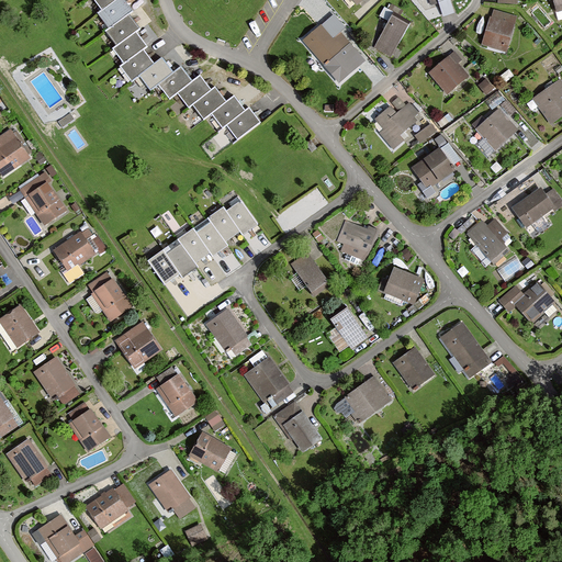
[(89,0),(99,12),(114,0),(89,0)]
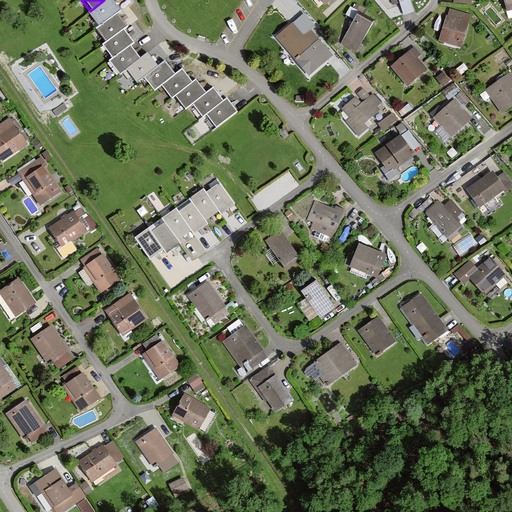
[(118,12),(108,0),(104,0),(90,11),(87,13),(97,27),(114,14),(118,12)]
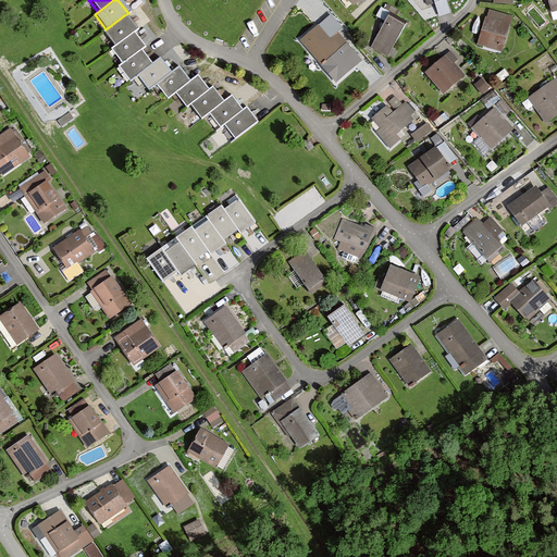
[(556,0),(546,0),(553,22),(556,21),(556,0)]
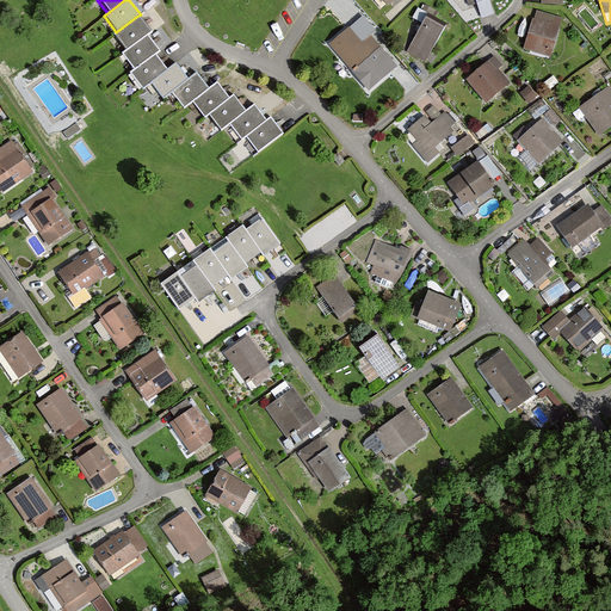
[(562,19),(536,12),(525,50),(551,59),(562,19)]
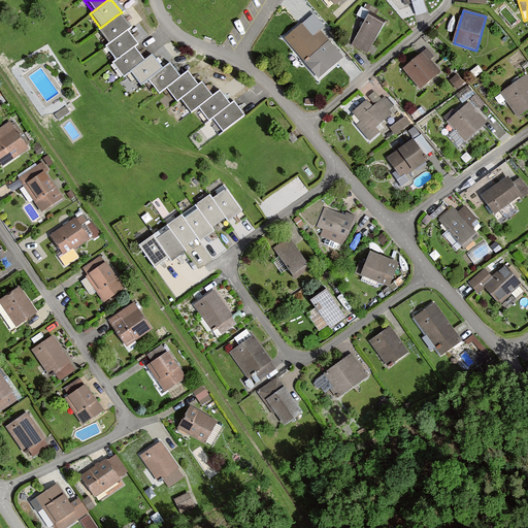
[(128,29),(118,14),(100,28),(97,30),(107,44),(125,31),(128,29)]
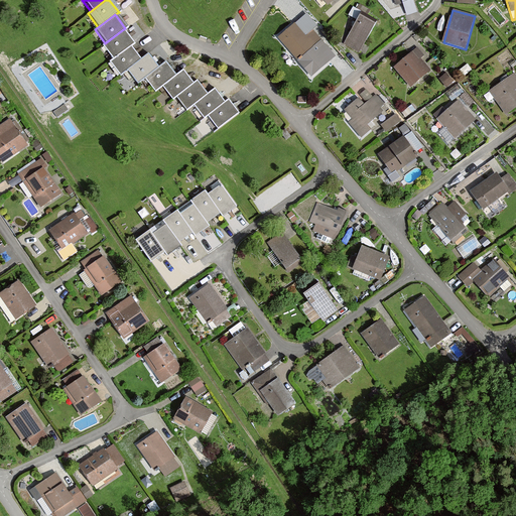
[(376,25),(360,16),(343,45),(359,54),(376,25)]
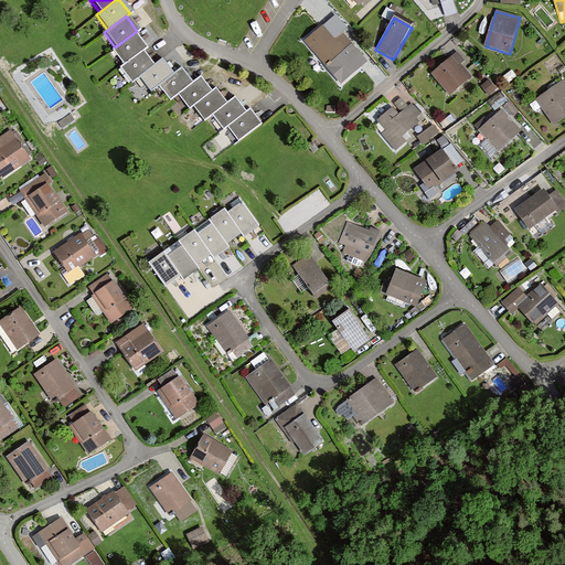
[(360,65),(321,24),(300,43),(339,85),(360,65)]
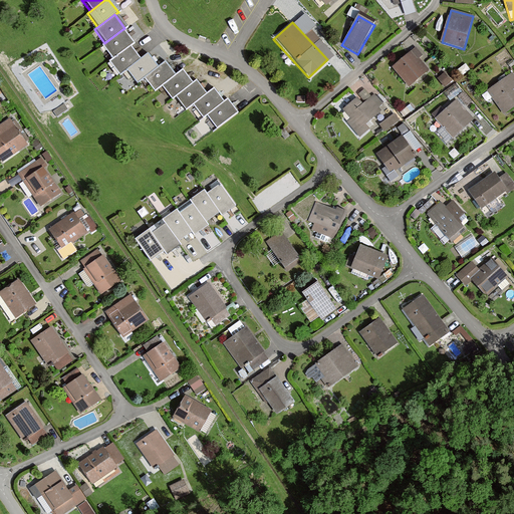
[(132,44),(121,30),(104,43),(100,46),(110,59),(127,46),(132,44)]
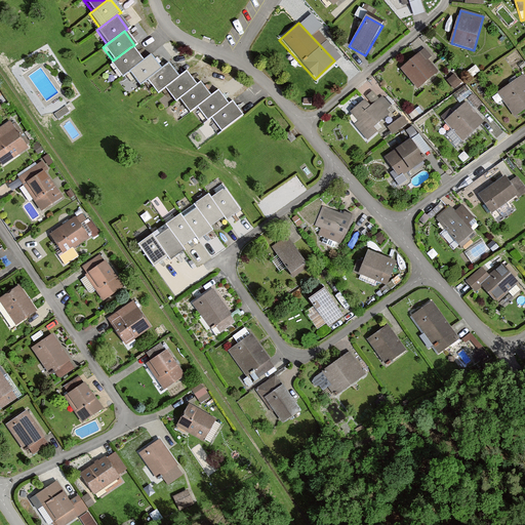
[(140,61),(130,47),(113,61),(110,63),(120,77),(126,72),(140,61)]
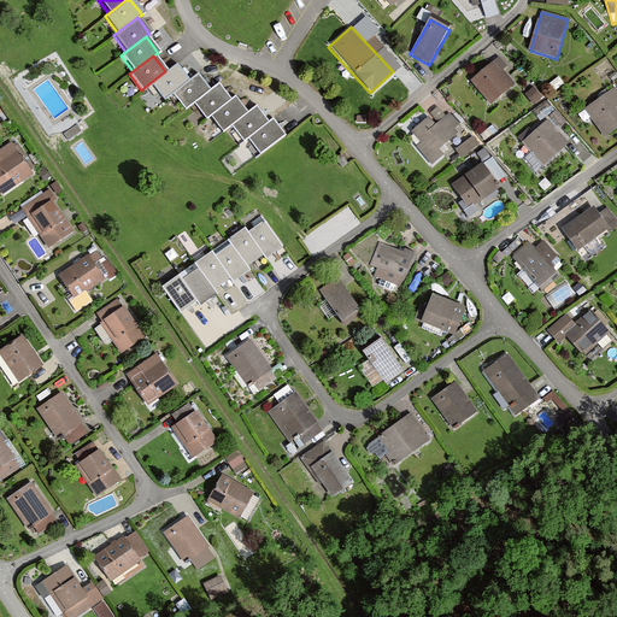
[(513,83),(492,59),(468,80),(489,104),(513,83)]
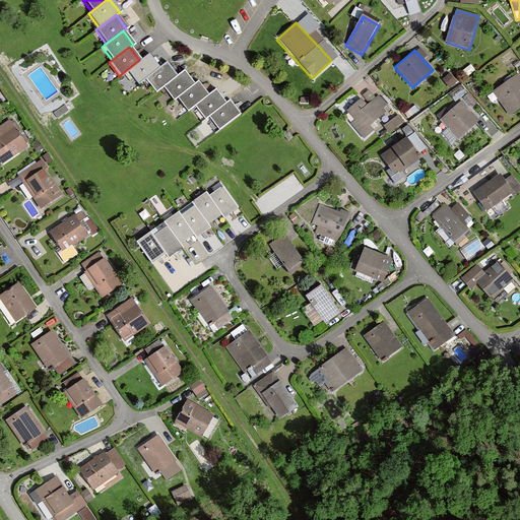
[(156,69),(146,56),(139,60),(125,71),(135,84),(143,78),(156,69)]
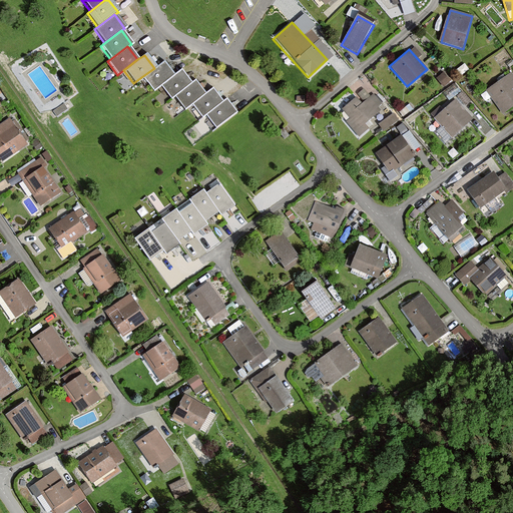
[(171,75),(162,62),(154,68),(141,77),(151,91),(160,84),(171,75)]
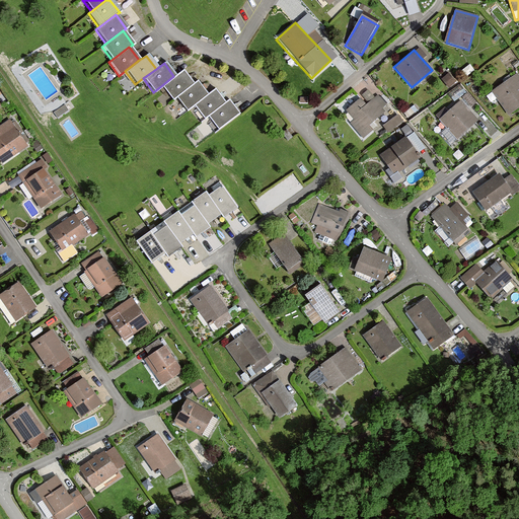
[(194,83),(183,69),(173,76),(162,85),(173,98),(176,96),(194,83)]
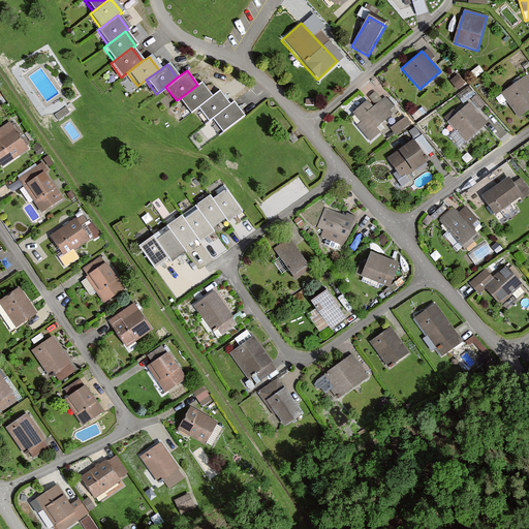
[(528,106),(528,85),(522,76),(501,93),(519,116),(528,106)]
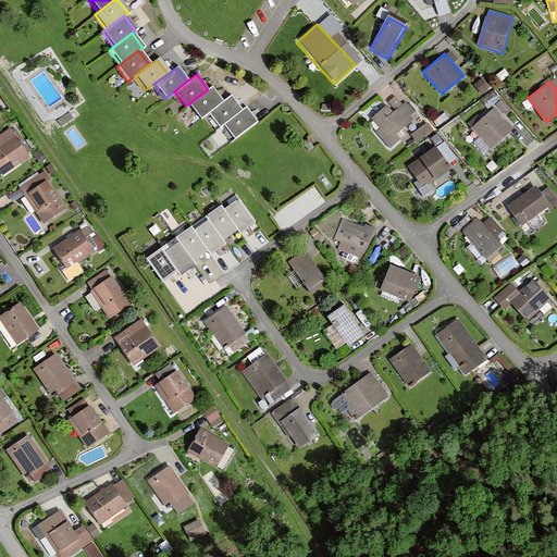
[(223,102),(211,87),(208,89),(189,103),(200,119),(208,113),(223,102)]
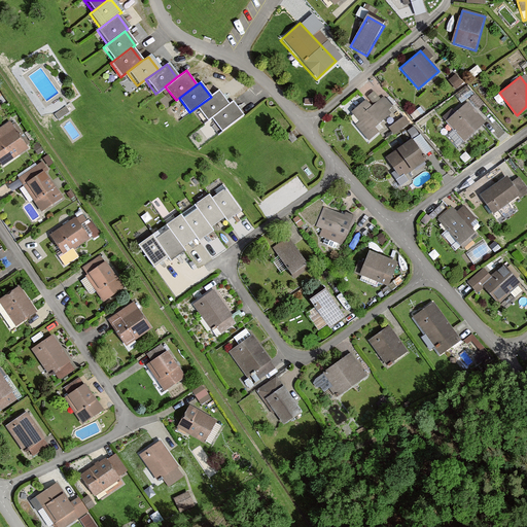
[(229,105),(218,91),(211,97),(197,107),(208,121),(212,118),(229,105)]
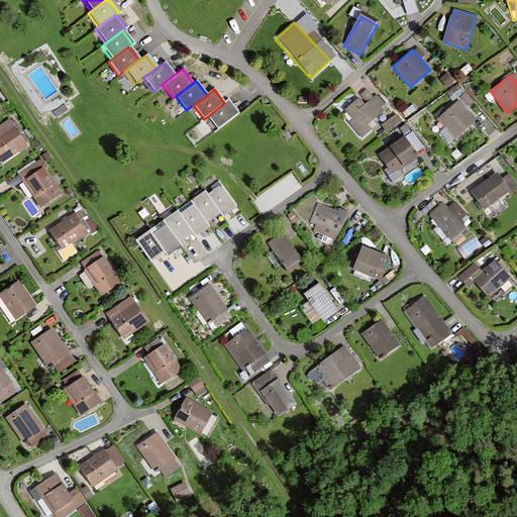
[(364,104),(359,99),(343,112),(363,137),(376,127),(370,120),(387,107),(377,94),(364,104)]
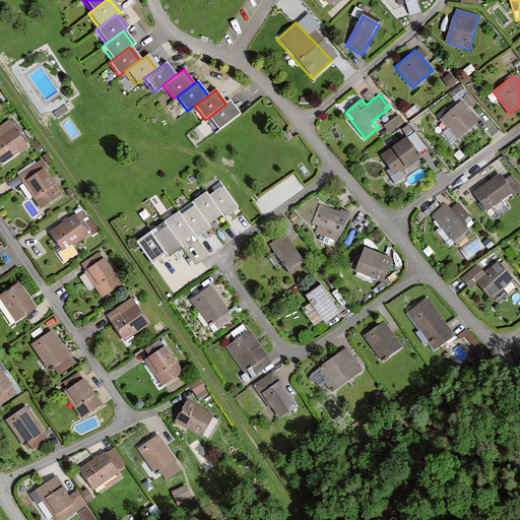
[(476,120),(459,101),(439,119),(456,138),(476,120)]
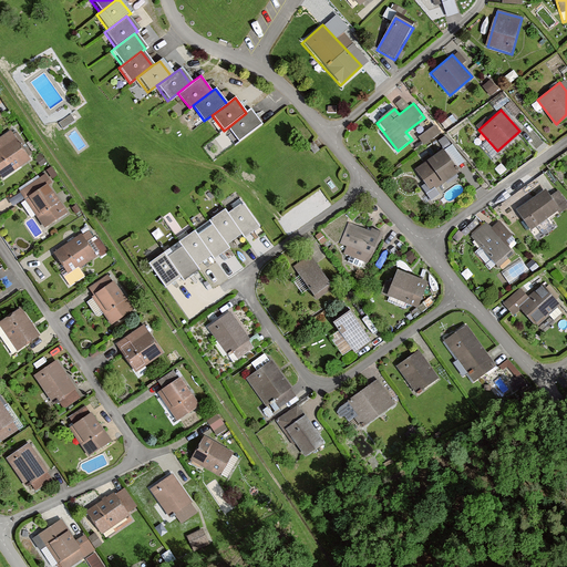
[(263,126),(250,111),(246,113),(228,127),(239,143),(263,126)]
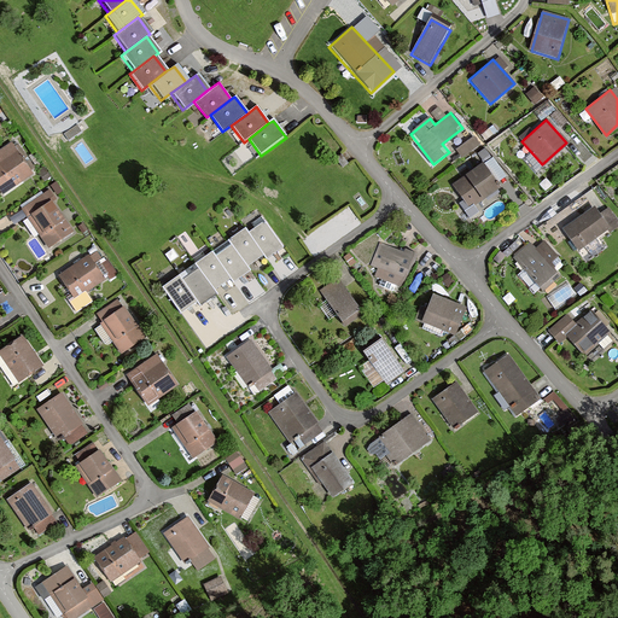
[(77,124),(64,133),(69,140),(82,130),(77,124)]
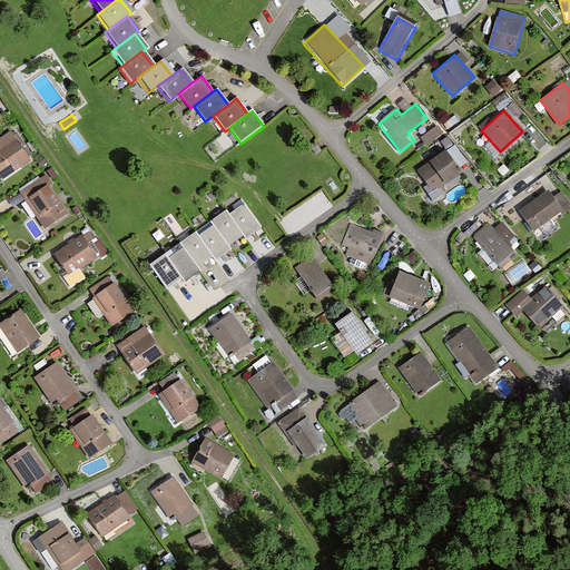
[(443,135),(435,125),(420,138),(428,147),(443,135)]
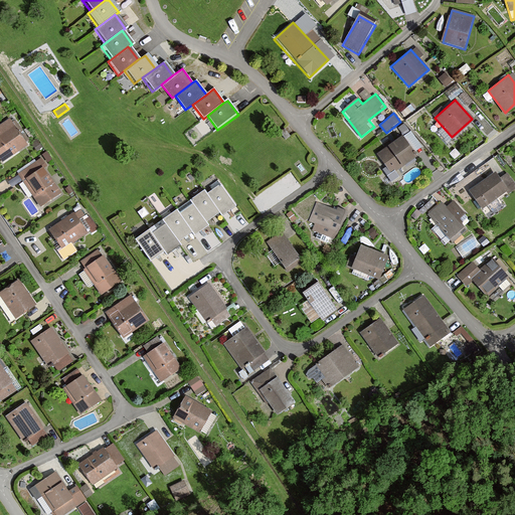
[(8,118),(0,123),(0,161),(26,144),(8,118)]
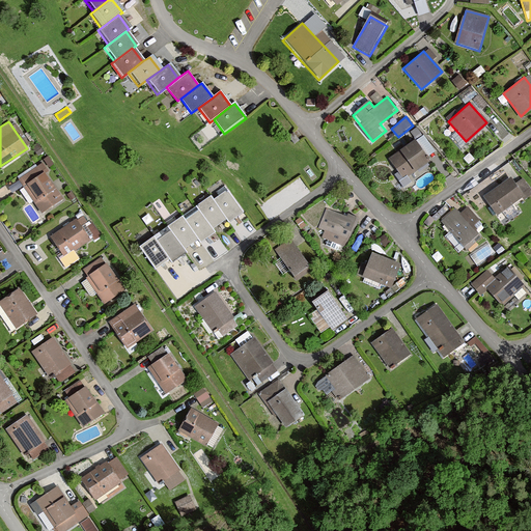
[(428,161),(412,140),(387,160),(403,180),(428,161)]
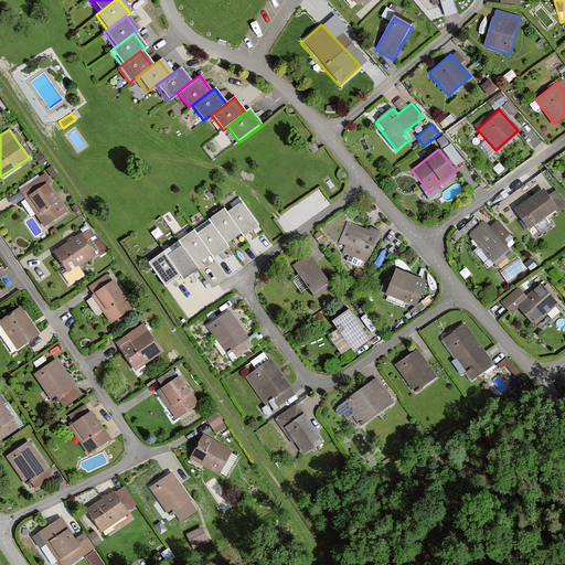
[(46,182),(22,198),(42,226),(65,211),(46,182)]
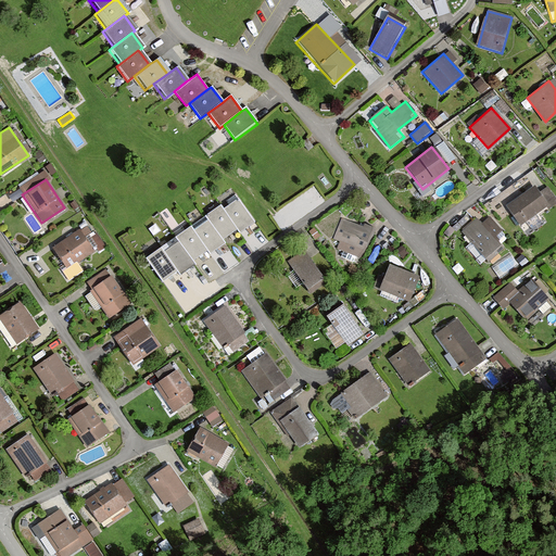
[(315,186),(275,209),(283,224),(324,202),(315,186)]
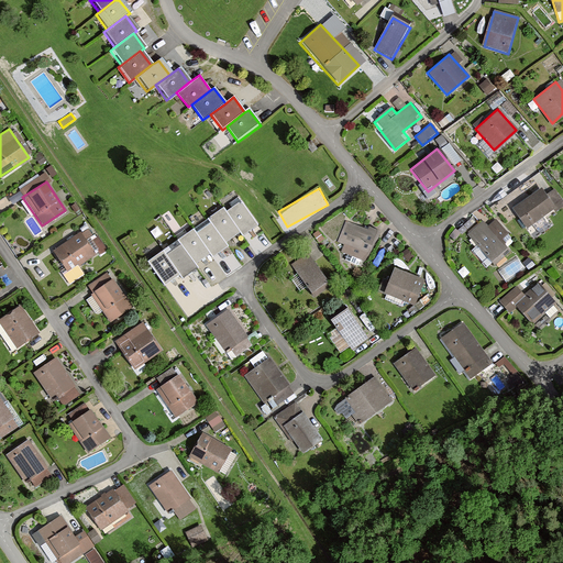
[(553,209),(539,189),(511,210),(526,230),(553,209)]
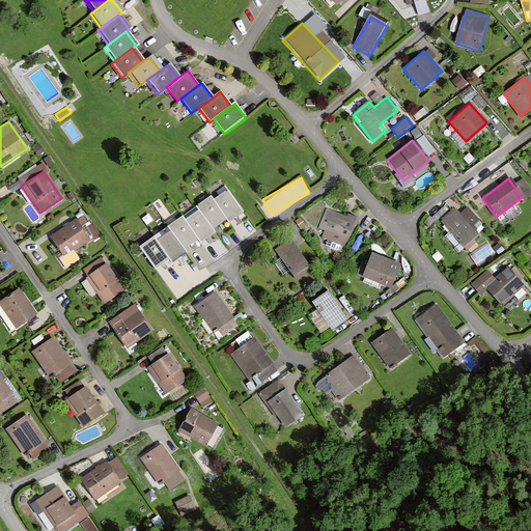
[(228,190),(214,199),(226,217),(229,221),(244,212),(228,190)]
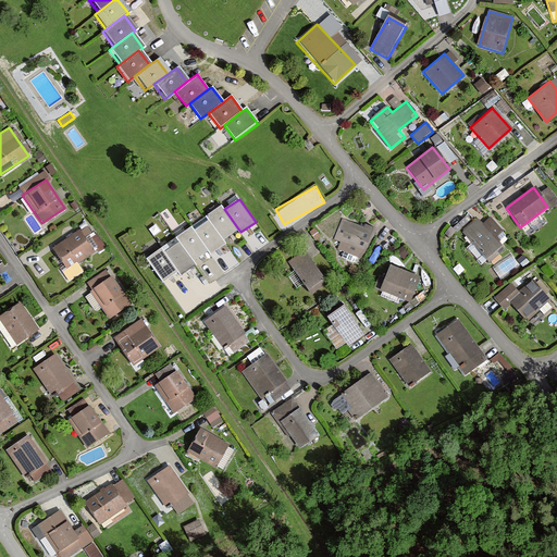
[(221,205),(207,214),(209,219),(223,238),(237,227),(224,209),(221,205)]
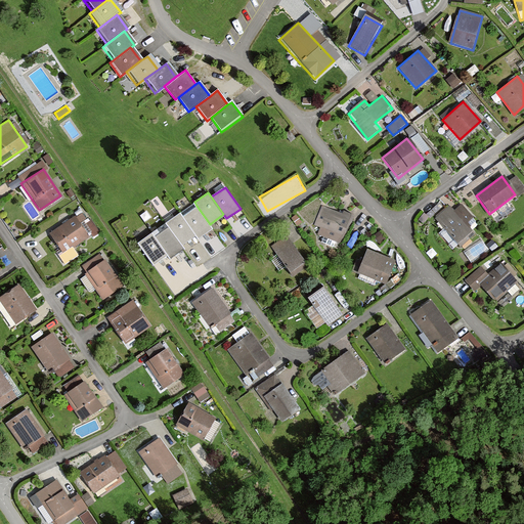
[(449,205),(433,217),(454,246),(471,233),(449,205)]
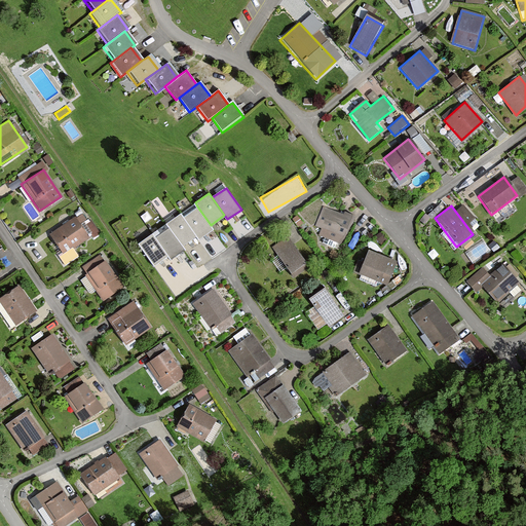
[(197,207),(184,216),(196,234),(199,238),(213,228),(211,225),(197,207)]
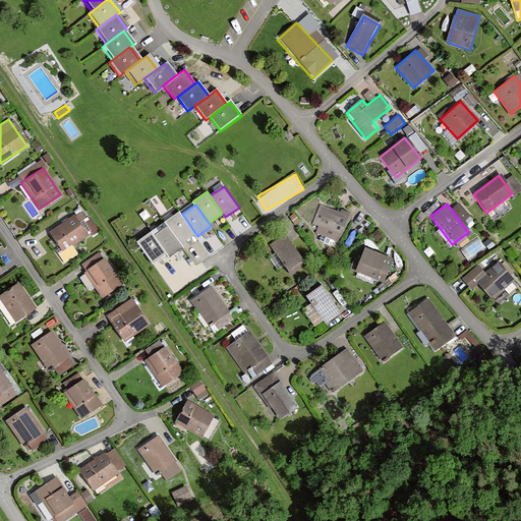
[(348,216),(320,205),(309,231),(338,242),(348,216)]
